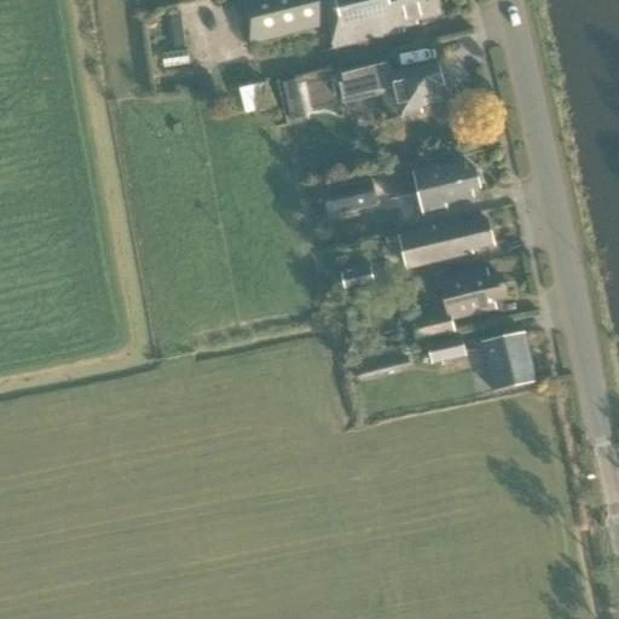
[(241,0),(252,44),(328,25),(333,50),(403,33),(401,28),(416,24),(416,21),(440,15),(435,0),(241,0)]
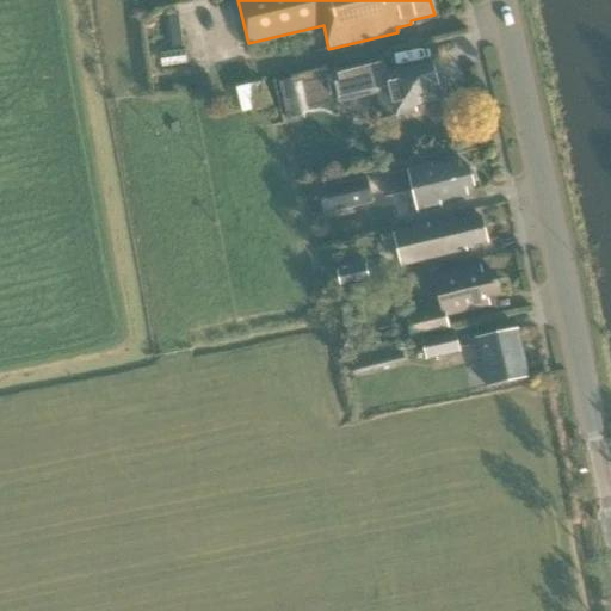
[(173,48),(184,47),(181,31),(171,32),(173,48)]
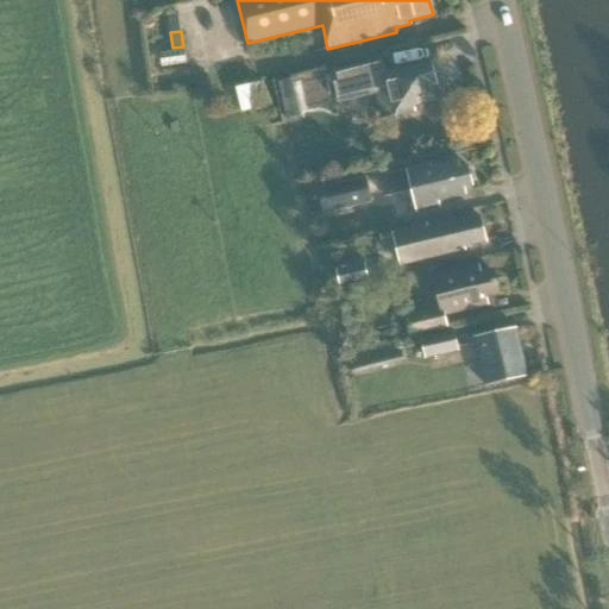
[(385,74),(382,58),(334,70),(338,83),(333,85),(338,102),(376,94),(382,118),(393,115),(393,117),(414,112),(413,107),(439,101),(435,86),(437,86),(431,62),(385,74)]
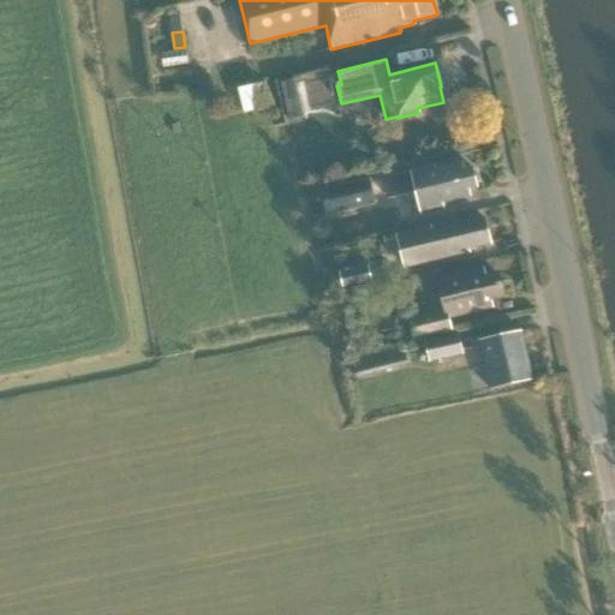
[(243,85),(248,109),(274,105),(269,81),(243,85)]
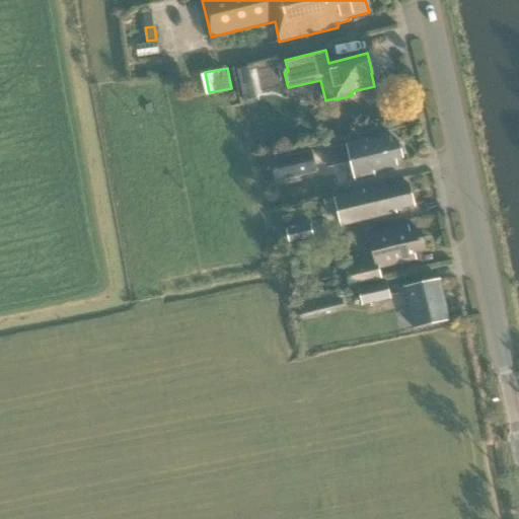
[(249,68),(237,70),(241,86),(252,83),(249,68)]
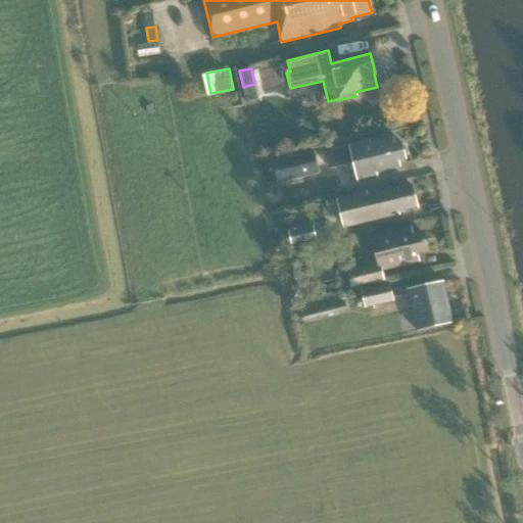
[(394,145),(393,139),(370,145),(369,142),(349,146),(358,183),(377,179),(376,173),(399,168),(398,161),(406,159),(401,143),(394,145)]
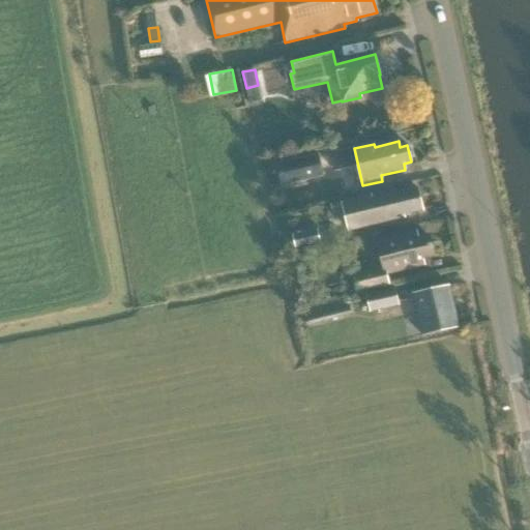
[(323,177),(317,154),(276,165),(282,187),(323,177)]
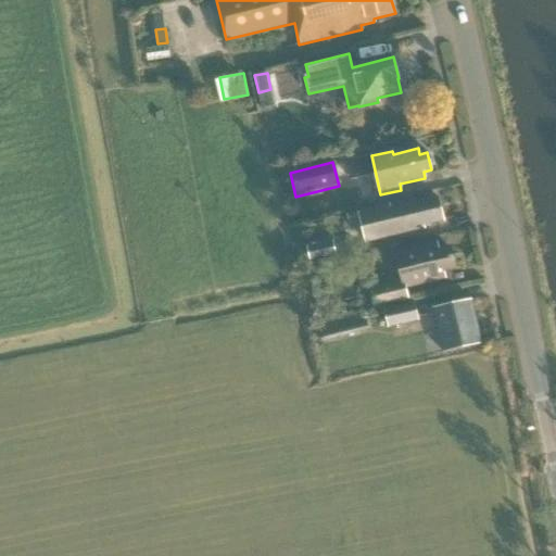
[(443,222),(438,198),(390,209),(389,204),(358,212),(363,231),(366,242),(391,236),(425,228),(425,226),(443,222)]
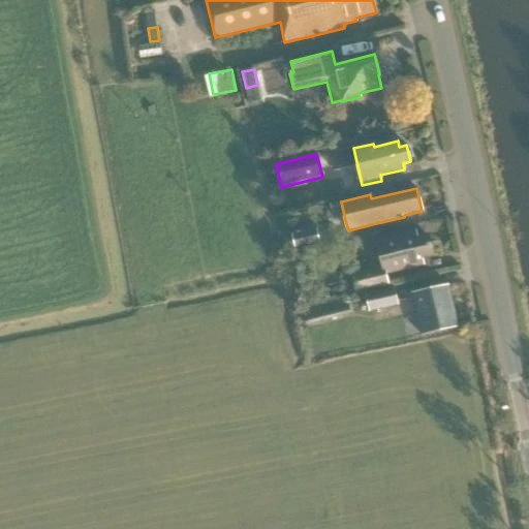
[(291,235),(294,248),(319,243),(316,229),(291,235)]
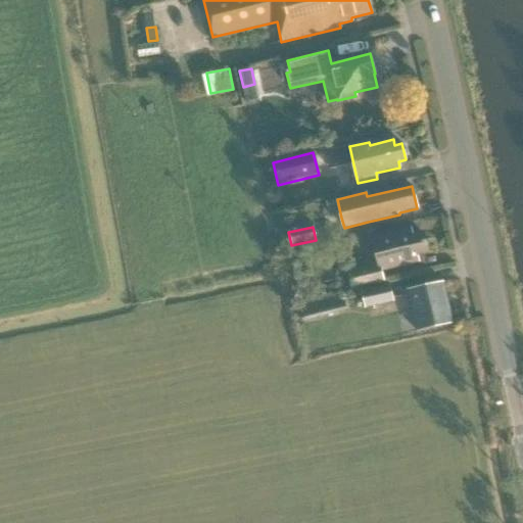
[(413,236),(411,228),(371,237),(378,266),(348,273),(352,288),(384,280),(382,271),(419,262),(418,255),(428,253),(424,233),(413,236)]
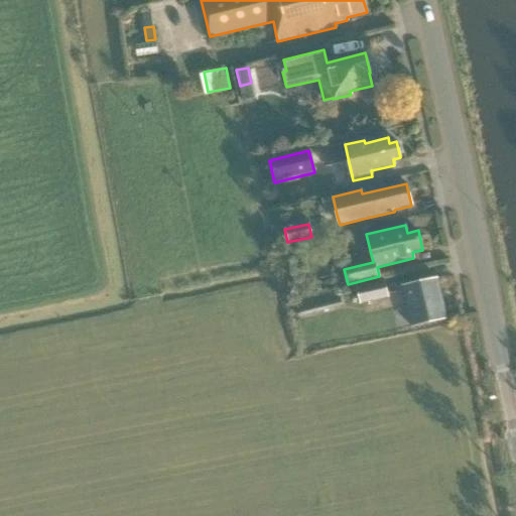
[(446,318),(437,278),(402,286),(410,328),(446,318)]
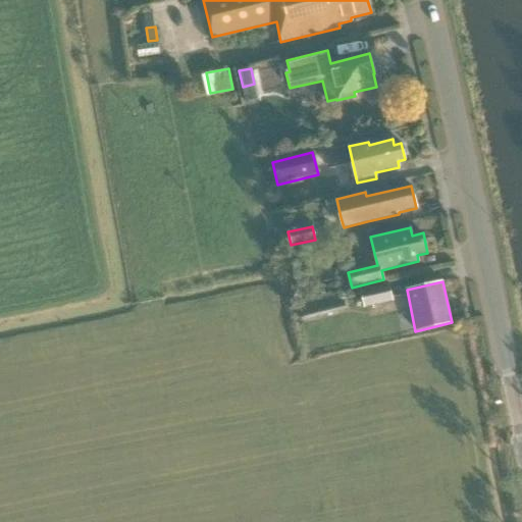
[(393,302),(388,283),(360,291),(364,308),(393,302)]
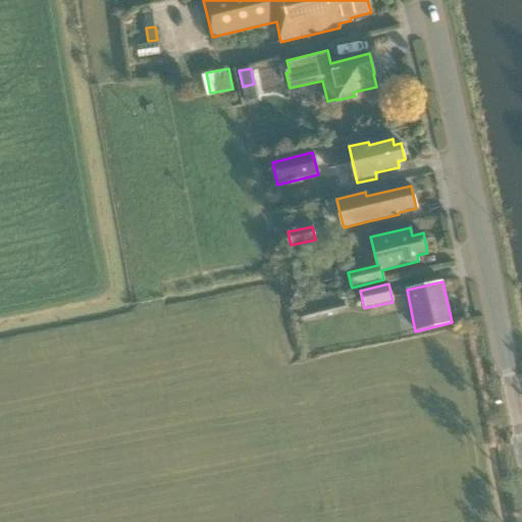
[(338,302),(335,292),(298,302),(303,321),(346,310),(344,301),(338,302)]
